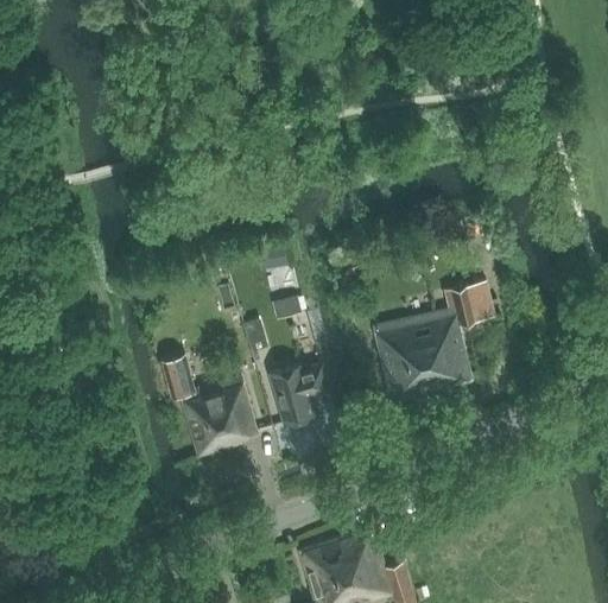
[(283,249),(261,254),(265,272),(287,266),(283,249)]
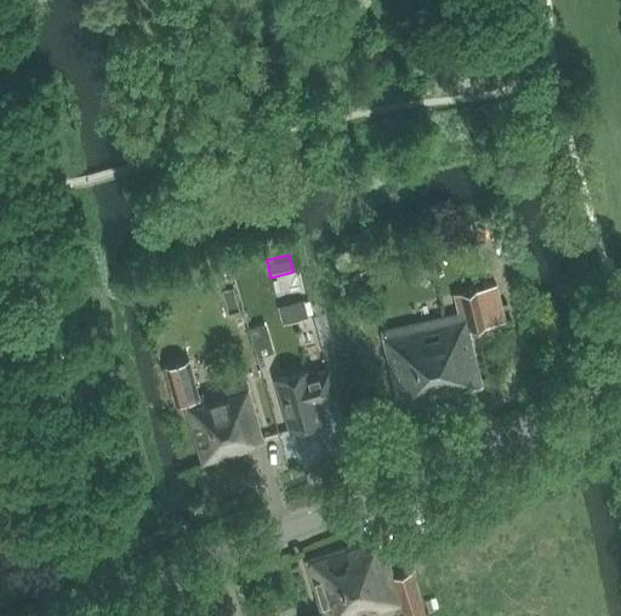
[(278,307),(309,298),(302,273),(271,281),(278,307)]
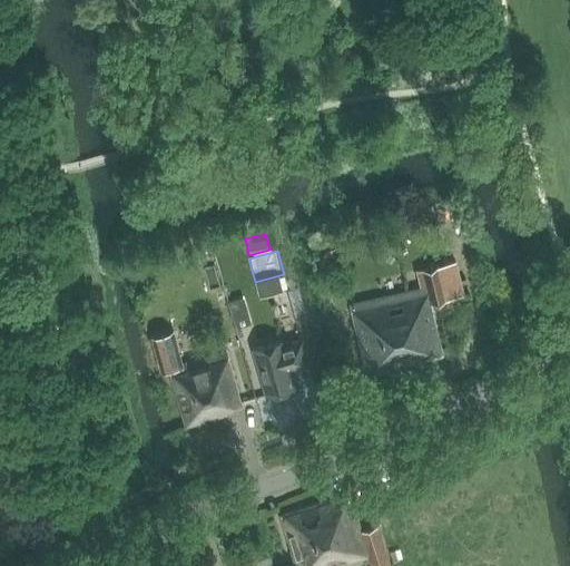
[(145,260),(136,262),(139,279),(149,276),(145,260)]
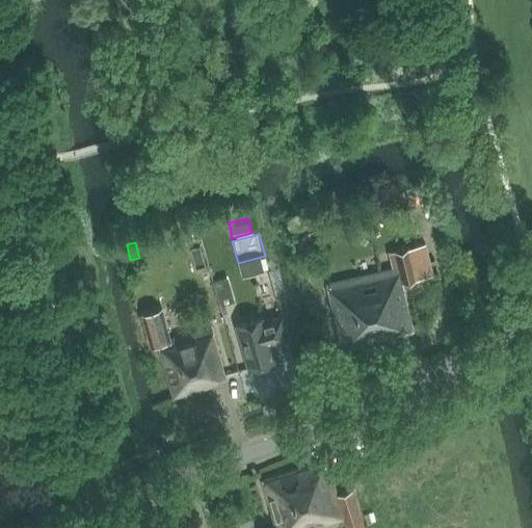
[(377,275),(326,287),(342,352),(397,340),(396,337),(413,334),(401,286),(432,279),(425,246),(390,255),(394,272),(377,275)]
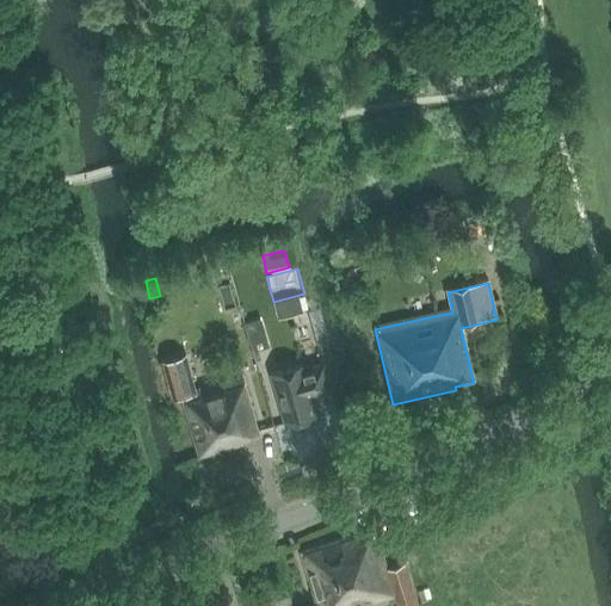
[(297,301),(275,307),(279,321),(302,315),(297,301)]
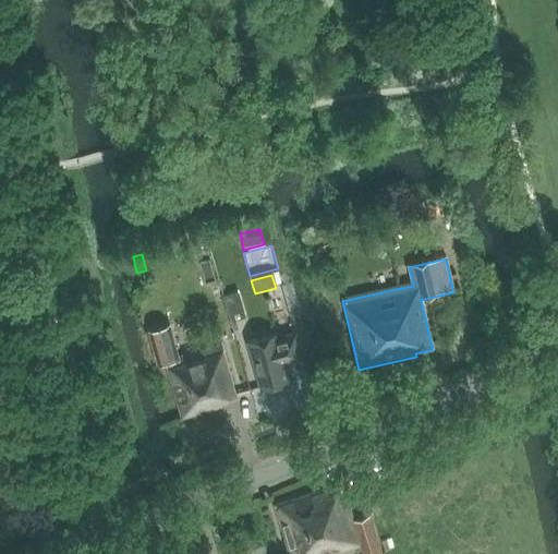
[(237,398),(222,348),(179,360),(169,327),(149,333),(158,366),(166,364),(182,420),(222,408),(221,402),(237,398)]
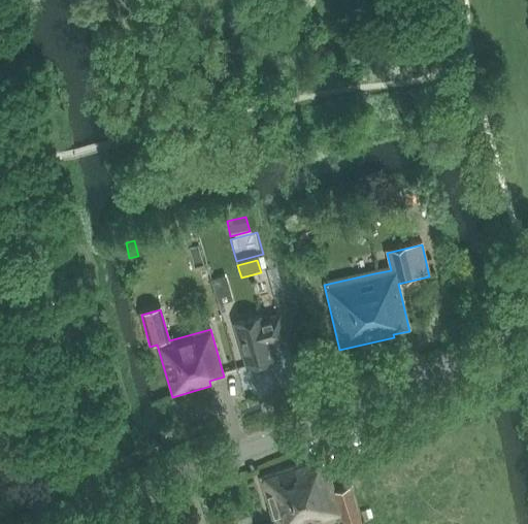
[(287,340),(279,317),(264,322),(263,318),(235,326),(248,370),(275,363),(270,346),(287,340)]
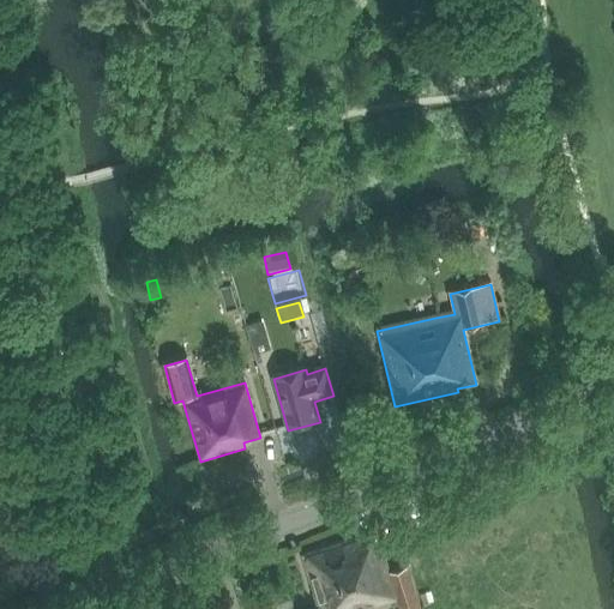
[(419,608),(407,568),(389,573),(378,538),(361,544),(360,540),(302,558),(318,608),(389,608),(407,603),(408,608),(419,608)]
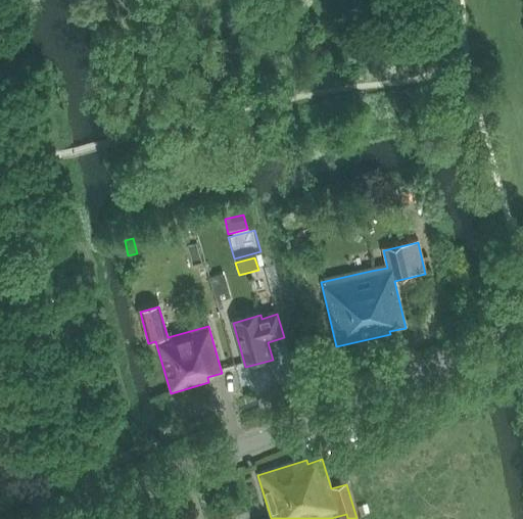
[(367,508),(358,511),(360,518),(367,518),(370,517),(367,508)]
